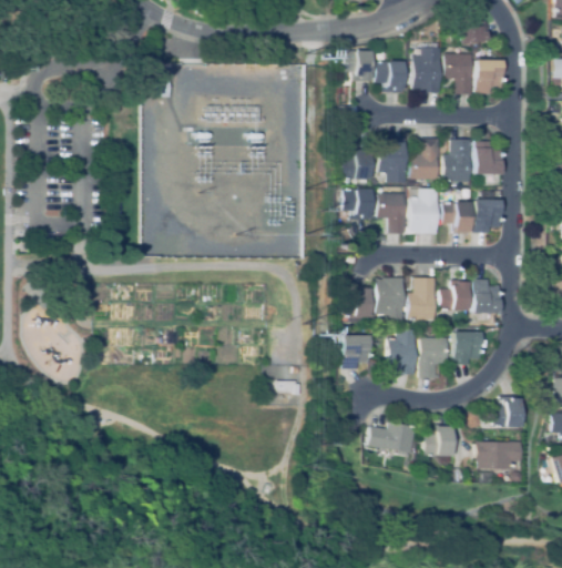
[(490,40),(460,44),(456,17),(478,14),(479,22),(487,21),(490,40)]
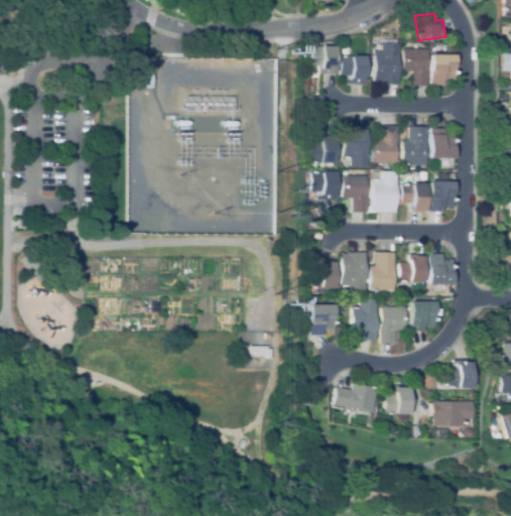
[(400,43),(400,54),(399,81),(400,81),(400,85),(382,84),(382,83),(375,83),(375,51),(383,51),(383,43),(400,43)]
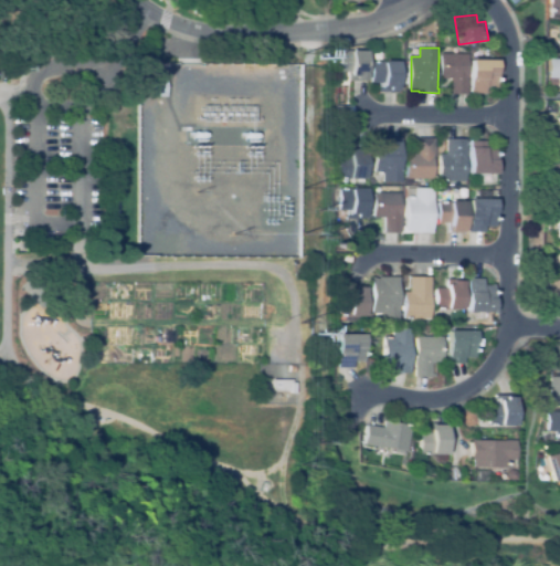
[(342,51),(370,51),(370,81),(354,81),(354,72),(342,72),(342,51)]
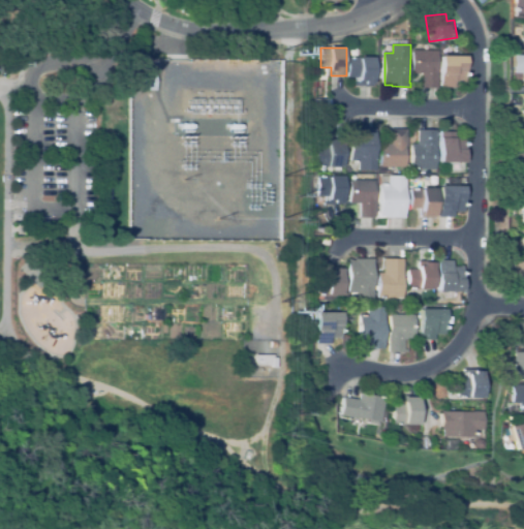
[(440,51),(440,88),(425,88),(425,73),(414,73),(414,50),(440,51)]
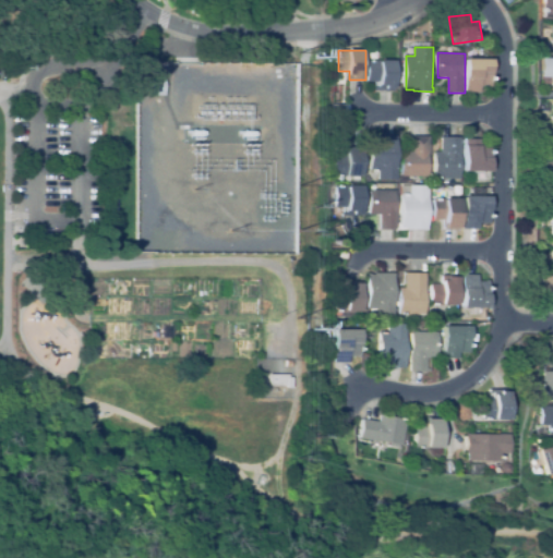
[(468,92),(468,59),(495,59),(495,86),(483,86),(483,92),(468,92)]
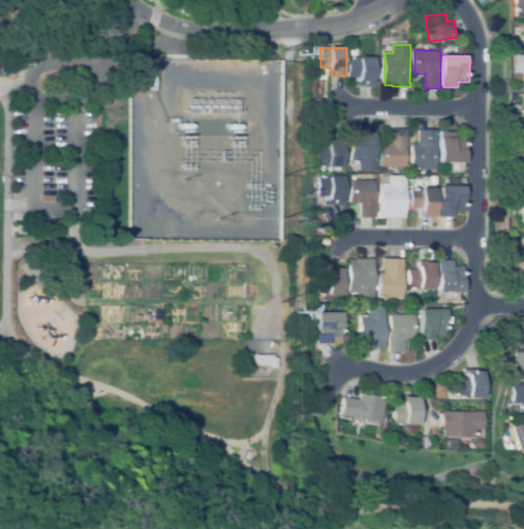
[(350,57),(376,57),(376,86),(358,86),(358,78),(350,78),(350,57)]
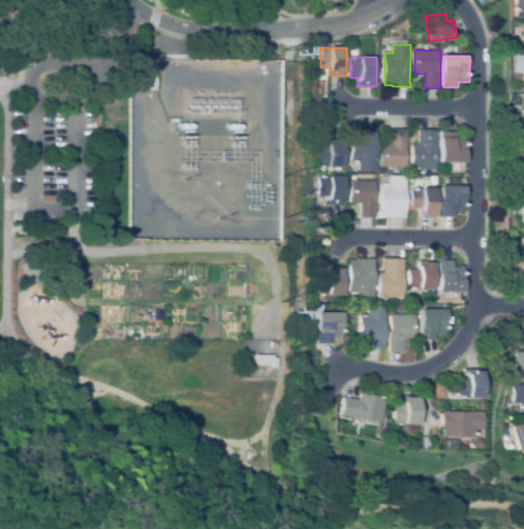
[(379,129),(378,170),(361,170),(361,162),(353,162),(355,129),(360,129),(360,128),(379,129)]
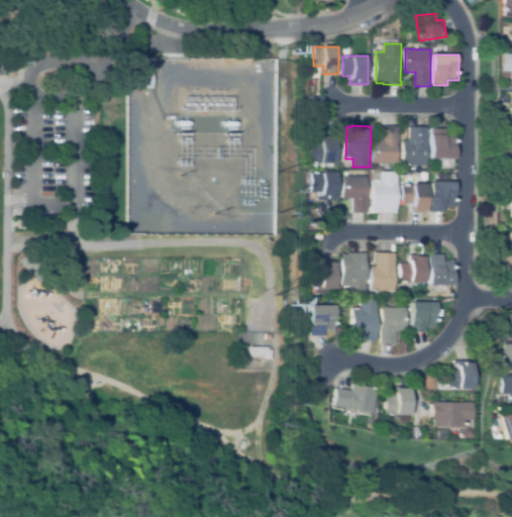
[(399,164),(375,163),(375,139),(378,139),(378,140),(385,140),(385,126),(400,126),(400,143),(399,164)]
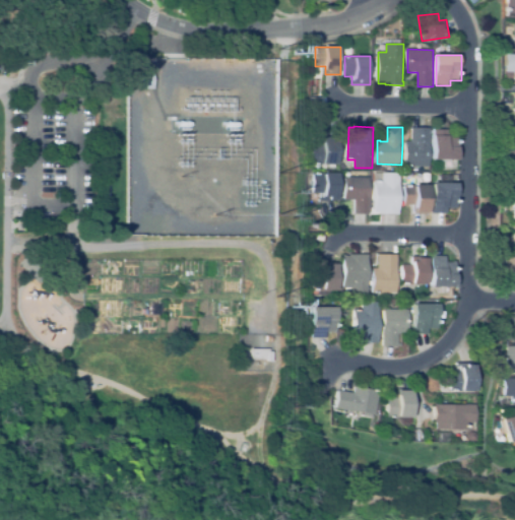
[(432,127),(432,167),(406,167),(407,138),(413,138),(413,127),(432,127)]
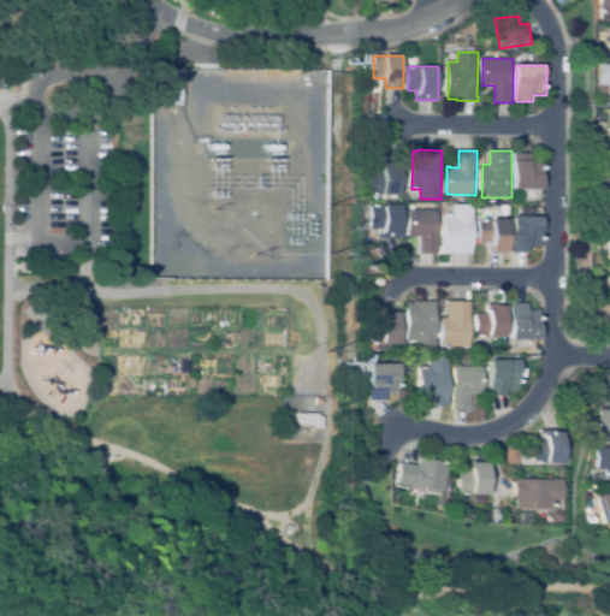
[(515,189),(515,153),(532,153),(532,160),(545,160),(544,189),(515,189)]
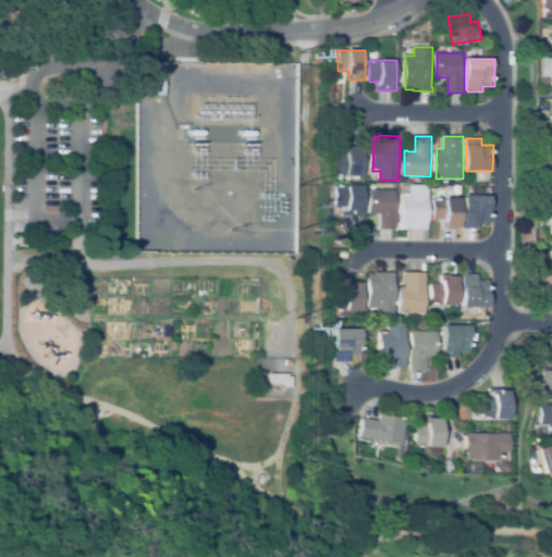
[(364,176),(336,175),(336,153),(348,153),(348,147),(364,147),(364,176)]
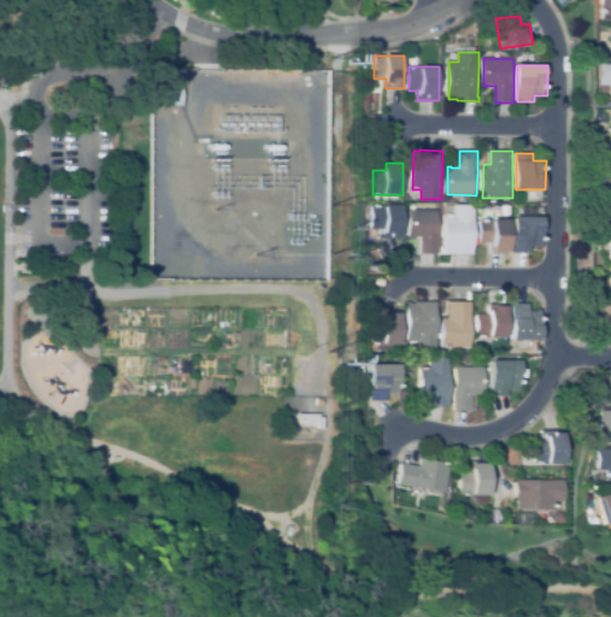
[(404,205),(404,239),(382,239),(382,229),(374,229),(374,205),(404,205)]
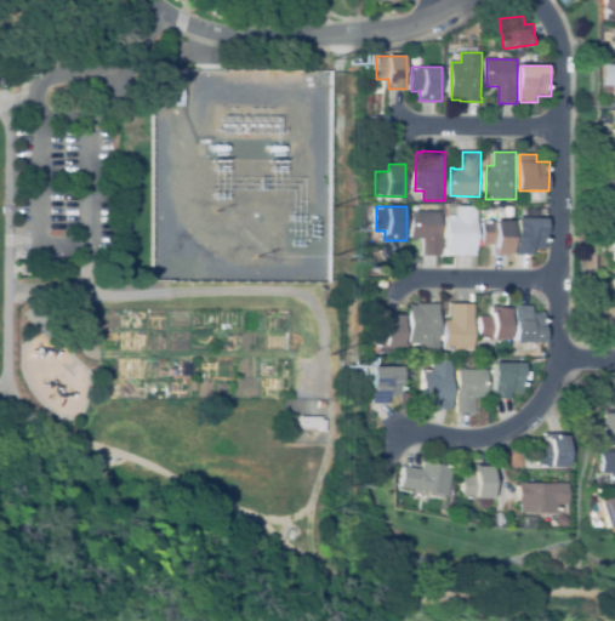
[(449,255),(450,216),(459,216),(459,206),(480,206),(480,220),(479,220),(479,255),(449,255)]
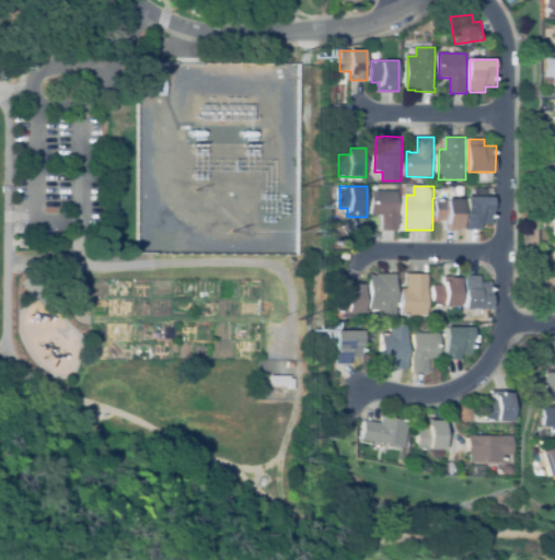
[(401,230),(384,230),(384,216),(373,214),(373,190),(401,190),(401,212),(401,230)]
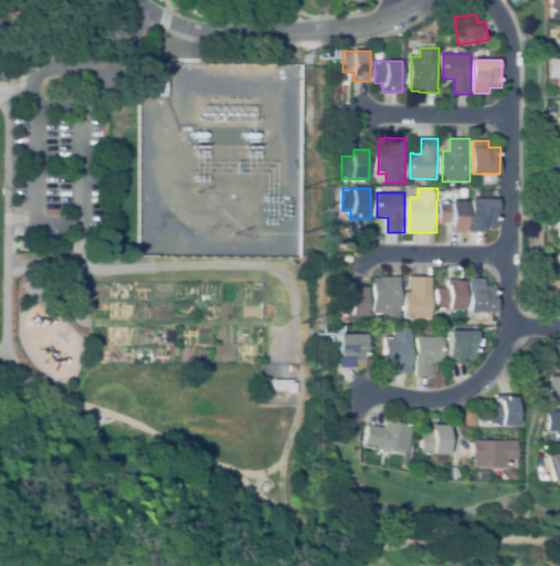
[(473,232),(473,199),(500,199),(499,226),(488,226),(488,232),(473,232)]
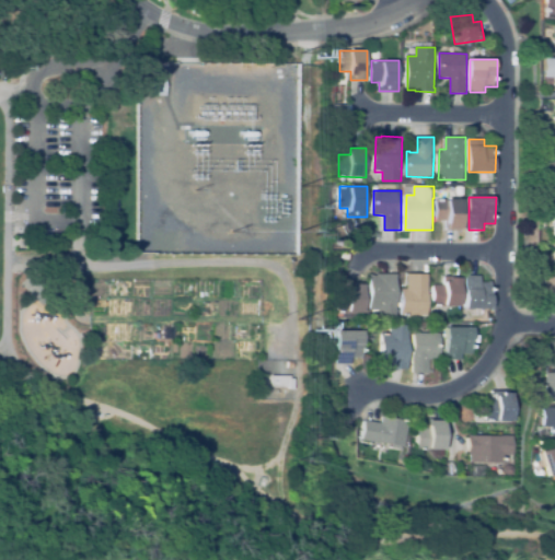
[(465,199),(464,230),(448,230),(449,221),(441,221),(441,222),(438,222),(438,199),(465,199)]
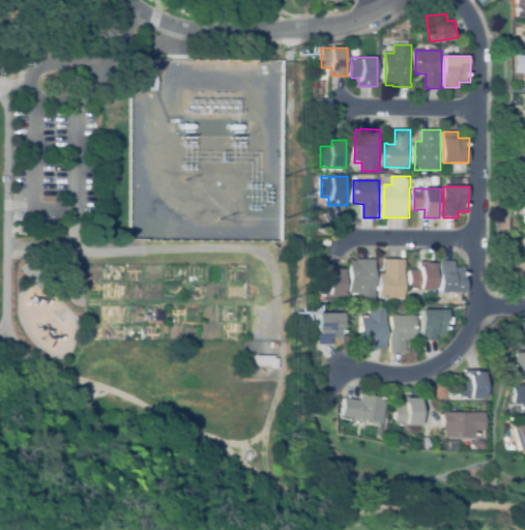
[(378,259),(378,301),(352,301),(352,260),(358,261),(358,259),(378,259)]
